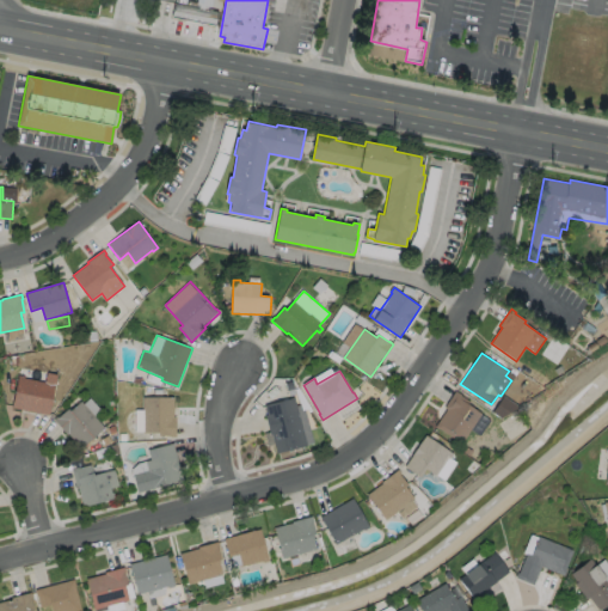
[(56,384),(50,415),(12,408),(19,376),(25,377),(25,378),(56,384)]
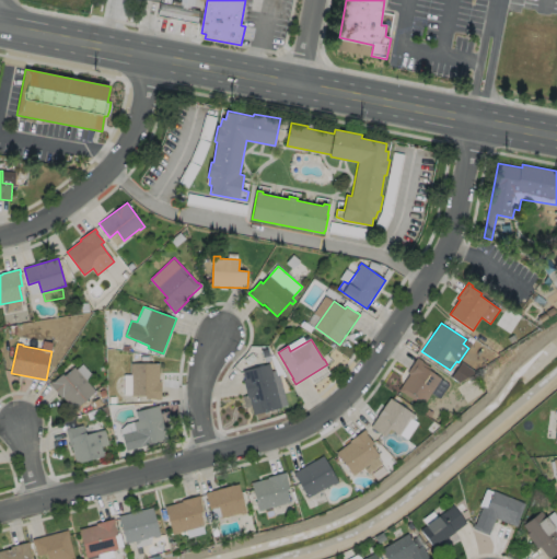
[(441,377),(424,405),(404,392),(403,393),(399,391),(409,374),(407,373),(418,357),(424,361),(422,361),(431,368),(430,370),(441,377)]
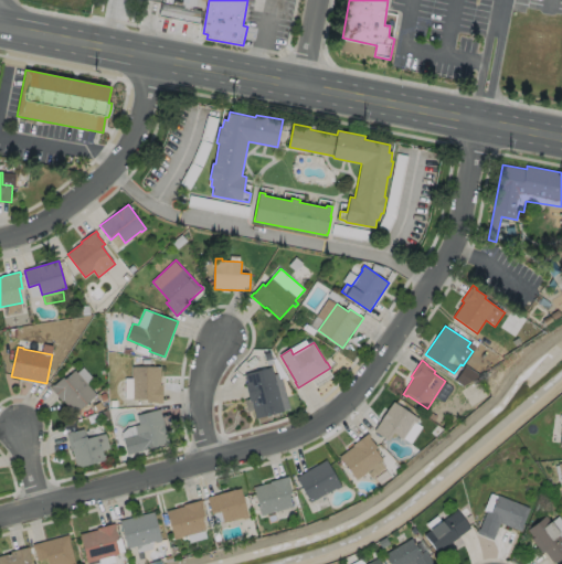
[(163,385),(163,403),(159,403),(147,403),(147,400),(133,400),(133,366),(161,366),(161,385),(163,385)]
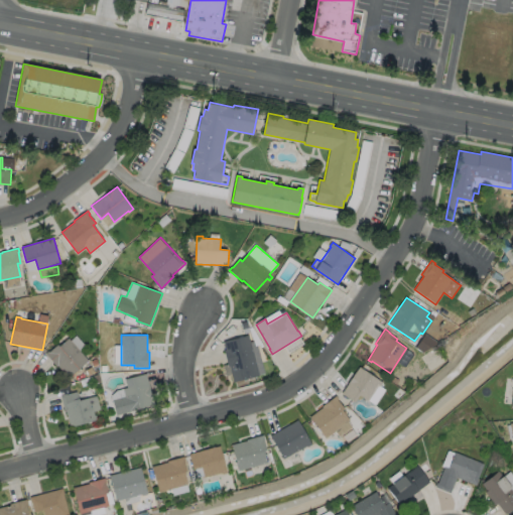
[(250,335),(260,376),(235,382),(231,366),(229,367),(225,350),(227,350),(224,342),(250,335)]
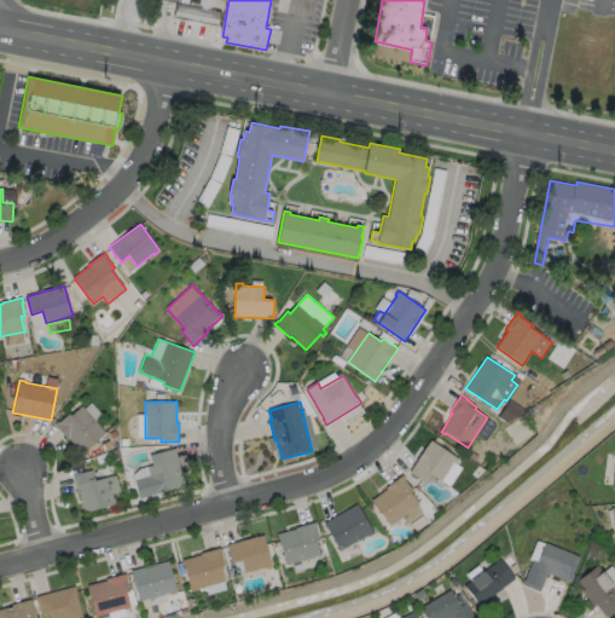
[(83,405),(106,432),(82,454),(70,438),(69,439),(56,425),(59,421),(59,422),(70,414),(71,415),(83,405)]
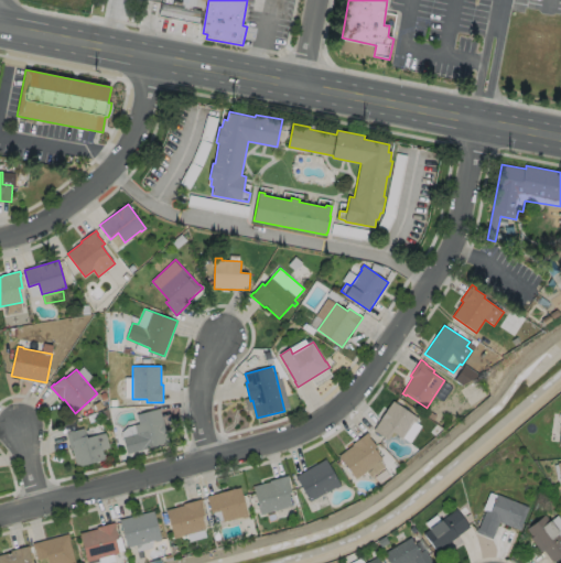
[(419,418),(405,439),(394,431),(388,440),(374,430),(394,401),(419,418)]
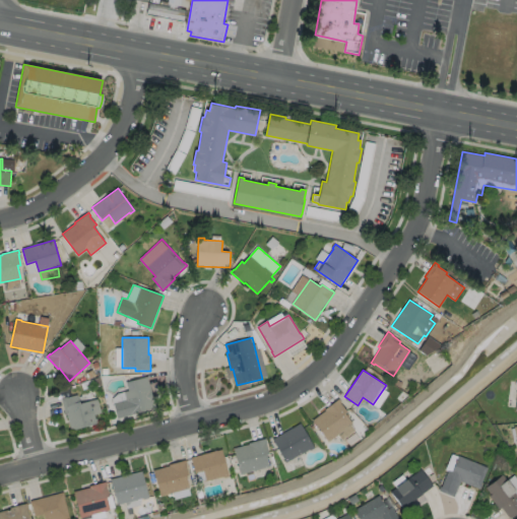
[(133,414),(118,418),(114,403),(127,399),(125,392),(129,391),(126,382),(148,377),(156,407),(132,414),(133,414)]
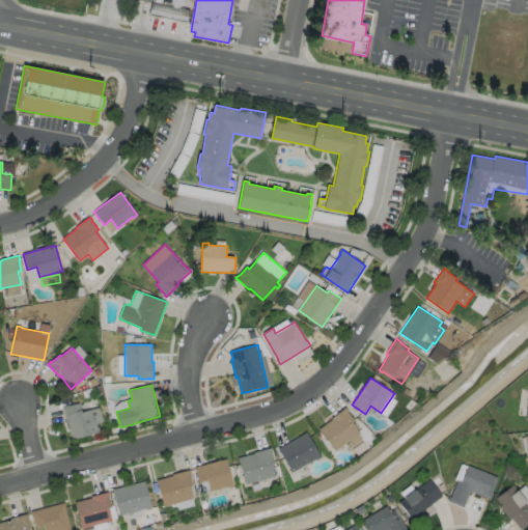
[(80,403),(82,412),(100,407),(104,421),(96,423),(98,427),(99,427),(101,433),(73,440),(68,423),(67,423),(63,407),(70,405),(70,406),(80,403)]
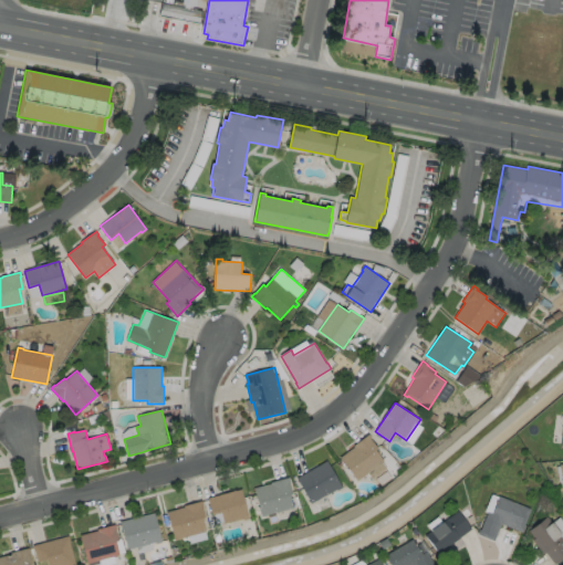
[(384,461),(383,462),(387,468),(373,479),(368,473),(358,480),(341,457),(355,447),(354,446),(369,433),(373,438),(372,439),(378,448),(376,450),(384,461)]
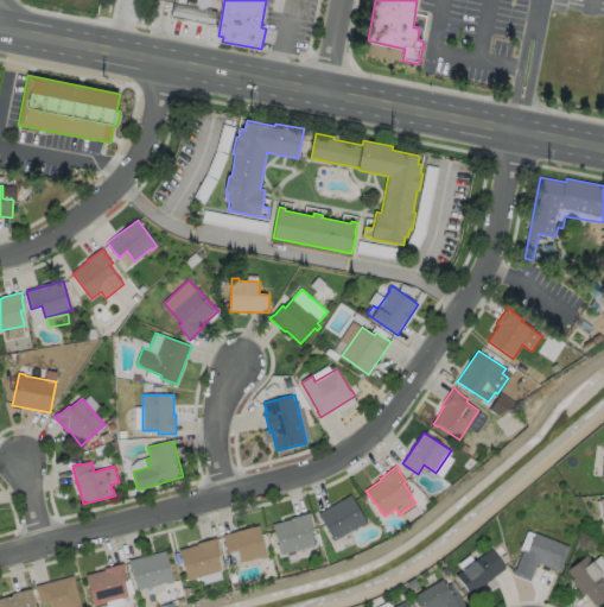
[(368,524),(363,526),(362,525),(335,541),(319,513),(351,494),(368,524)]
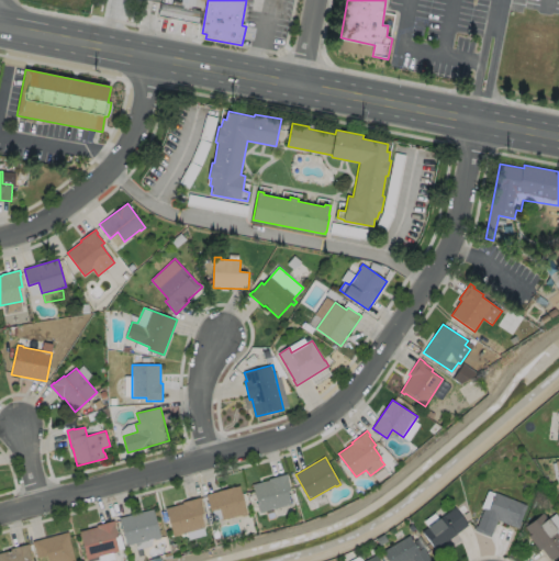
[(292,504),(260,513),(253,484),(270,480),(269,479),(288,473),(290,479),(288,479),(291,490),(289,491),(292,504)]
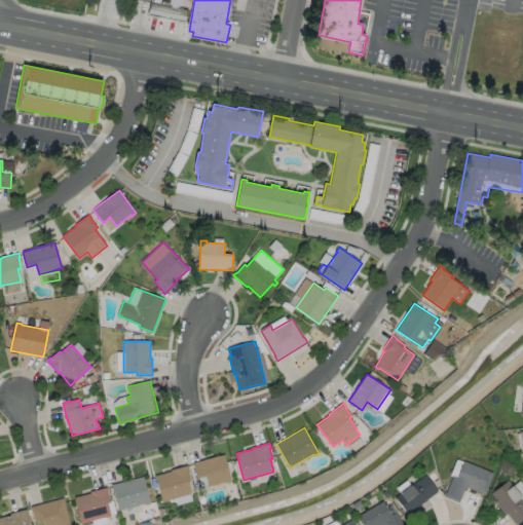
[(225,454),(232,482),(227,483),(227,482),(209,486),(207,476),(197,478),(193,462),(225,454)]
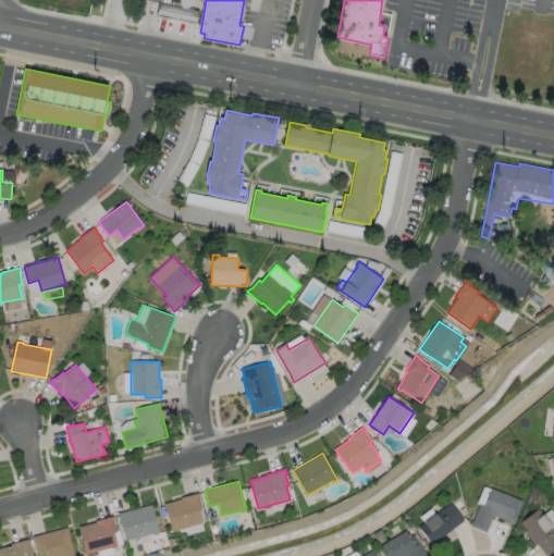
[(522,501),(516,517),(514,523),(493,515),(487,531),(470,524),(471,520),(472,521),(480,504),(484,505),(491,487),(522,501)]
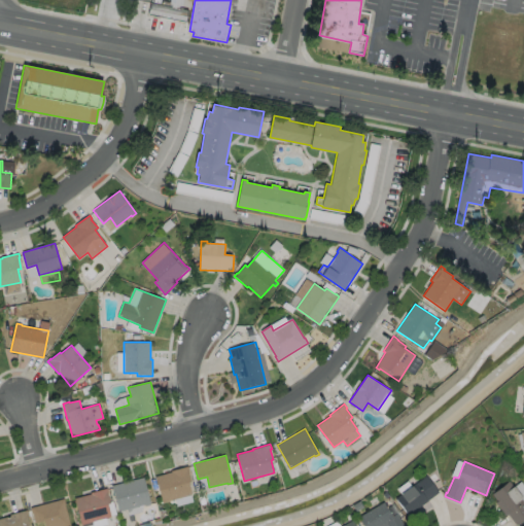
[(191,494),(194,501),(178,505),(176,499),(164,502),(156,477),(172,472),(172,470),(189,466),(190,470),(188,471),(191,481),(189,482),(193,494),(191,494)]
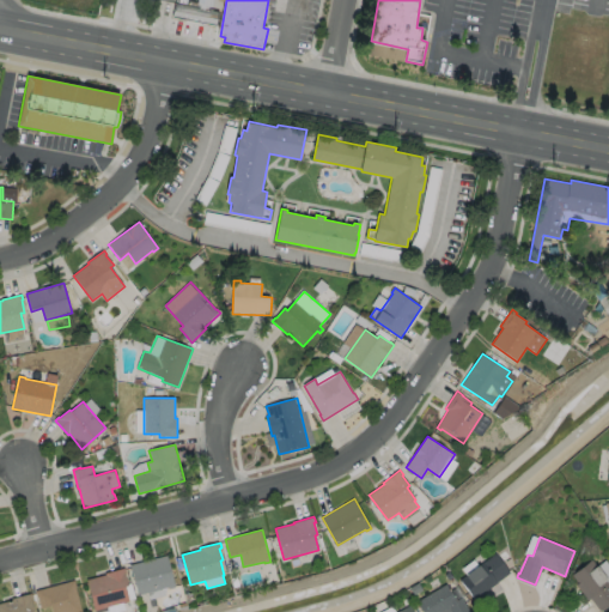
[(511,573),(475,599),(460,580),(495,552),(511,573)]
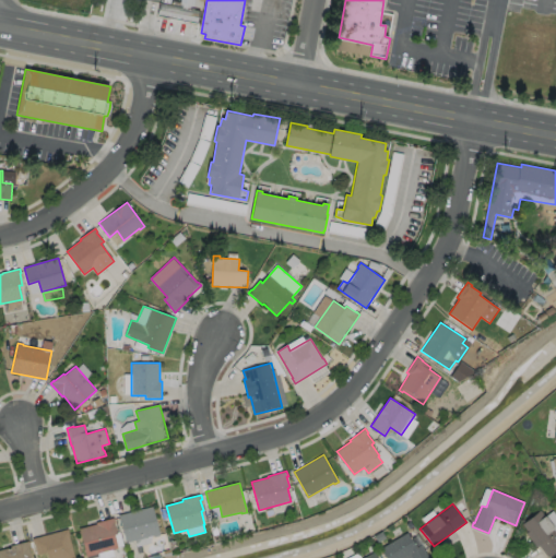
[(153,506),(161,535),(155,536),(155,535),(127,543),(119,514),(153,506)]
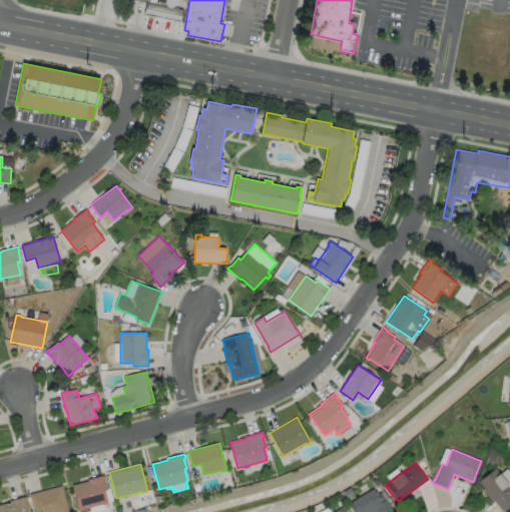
[(509,505),(503,511),(494,500),(492,502),(482,489),(484,487),(479,480),(495,467),(509,486),(509,505)]
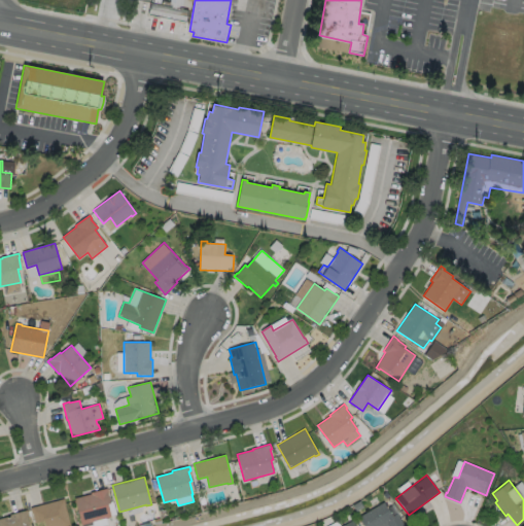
[(112,517),(81,524),(75,498),(92,494),(91,492),(108,488),(109,492),(108,492),(111,502),(108,503),(112,517)]
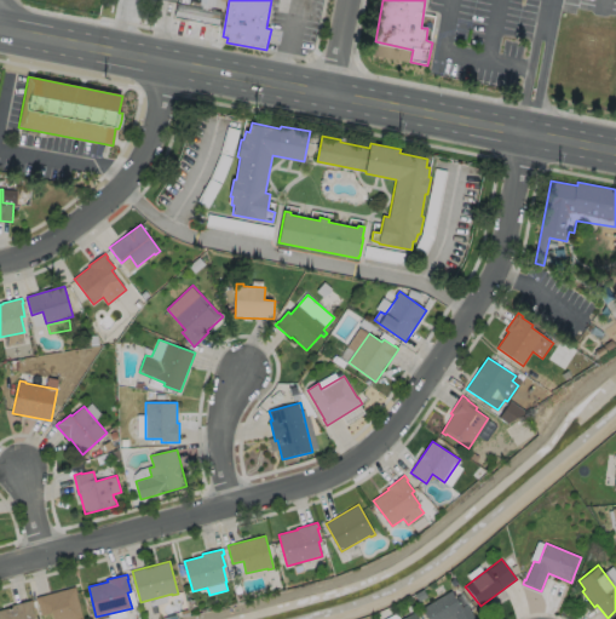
[(76,594),(84,618),(53,618),(52,612),(42,615),(39,603),(36,597),(76,586),(78,592),(76,594)]
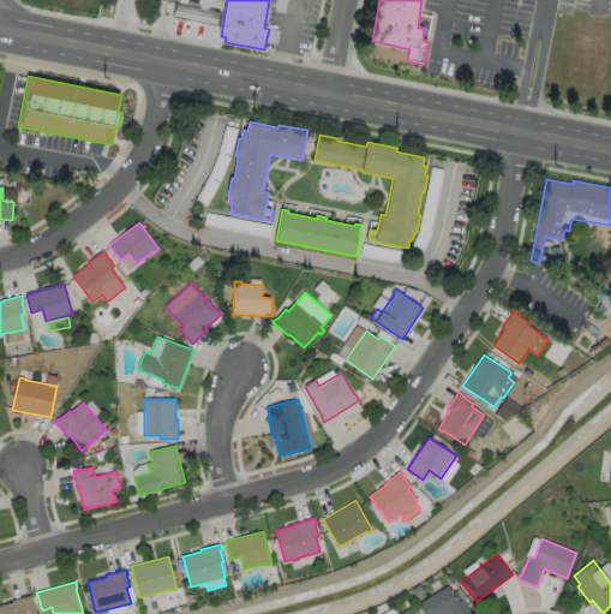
[(448,585),(457,602),(463,598),(472,613),(423,613),(418,603),(448,585)]
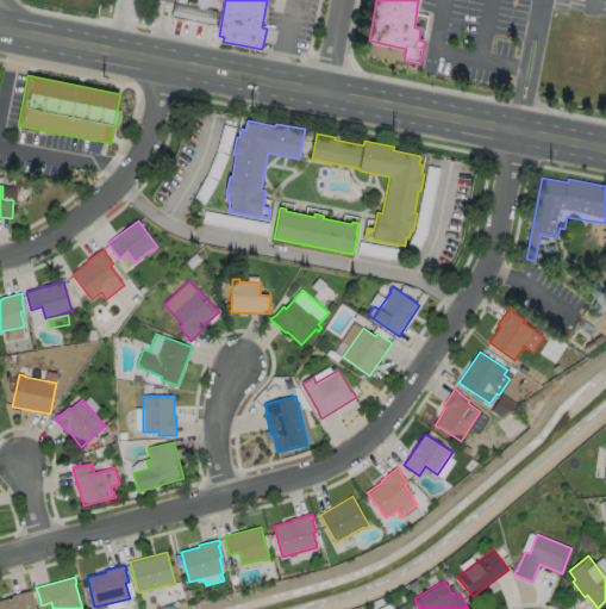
[(0,608),(0,600),(12,597),(12,596),(31,590),(33,596),(31,596),(35,608),(0,608)]
